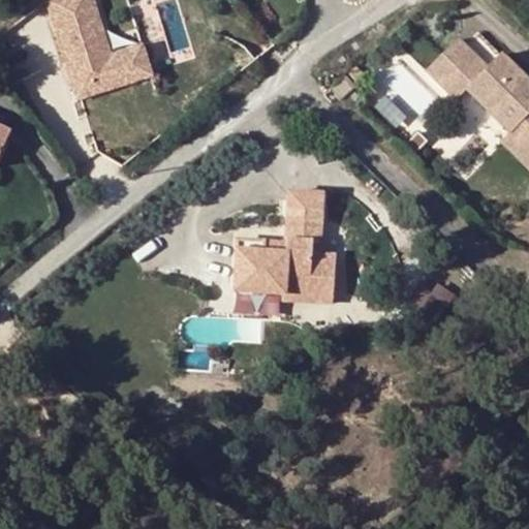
[(45,0),(74,99),(153,76),(142,39),(111,49),(96,0),(45,0)]
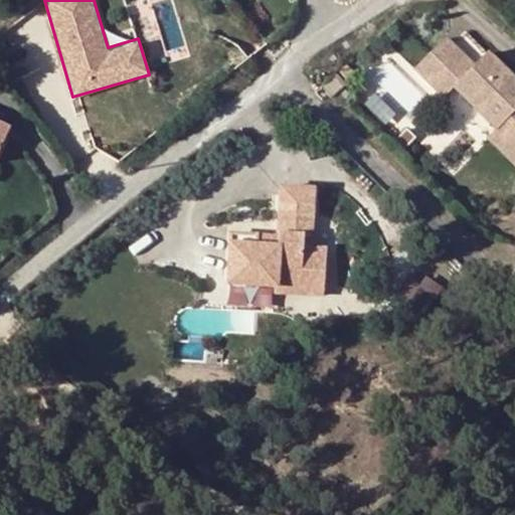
[(413,71),(442,100),(453,88),(497,131),(504,123),(514,134),(514,81),(487,53),(475,65),(446,37),(413,71)]
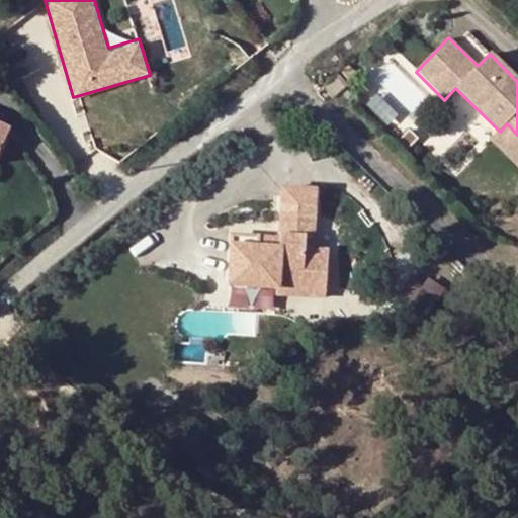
[(337,76),(323,89),(333,99),(347,87),(337,76)]
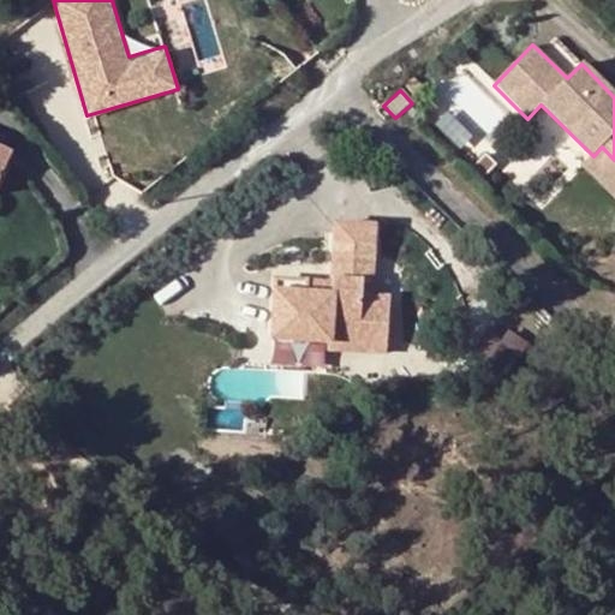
[(593,156),(581,168),(614,199),(614,160),(602,147),(593,156)]
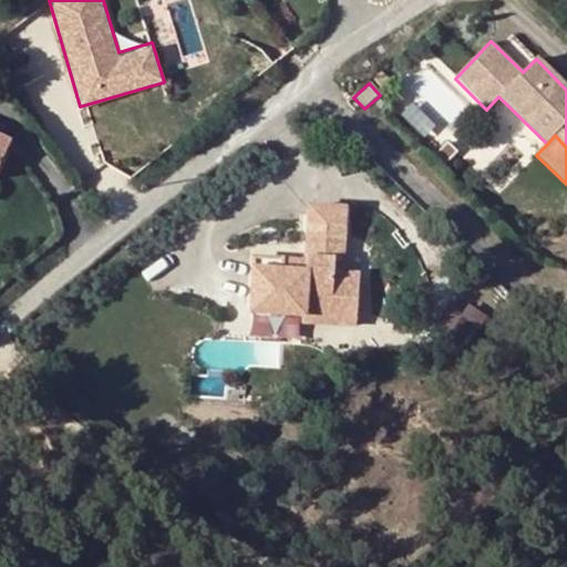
[(306,263),(253,259),(249,315),(303,318),(305,307),(358,309),(359,276),(333,275),(334,264),(344,264),(346,209),(308,207),(306,263)]
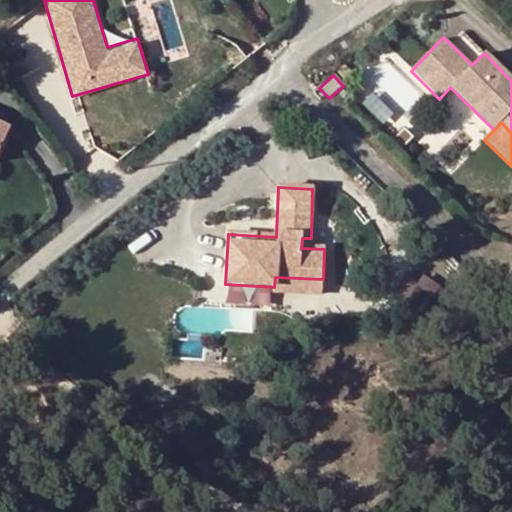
[(411,313),(438,300),(425,271),(397,284),(411,313)]
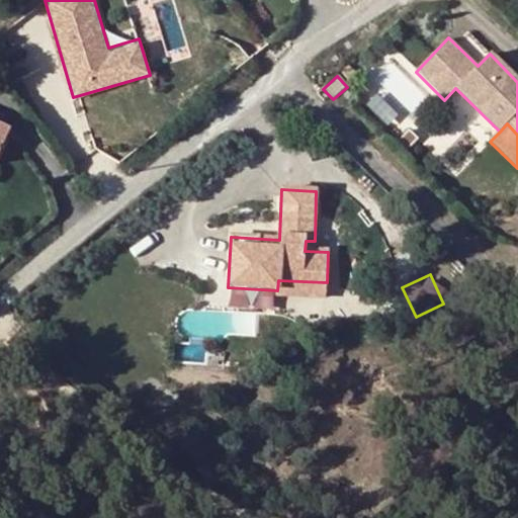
[(327,282),(278,280),(277,290),(277,297),(325,299),(327,282)]
